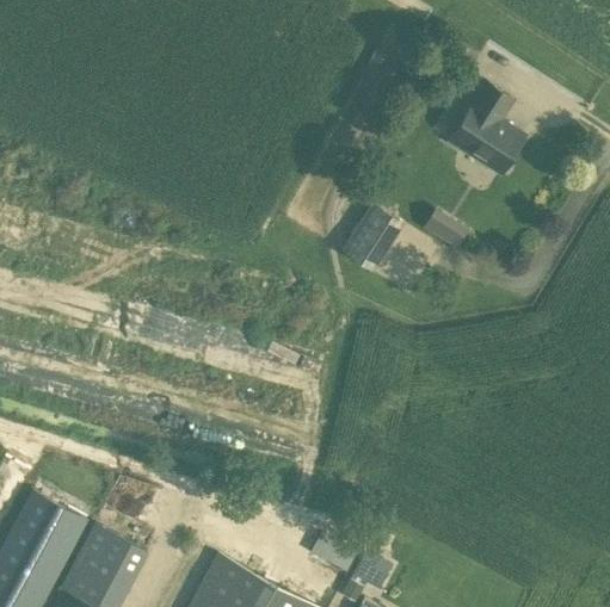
[(501,175),(525,138),(503,123),(517,100),(487,81),(473,104),(474,105),(450,142),(501,175)]
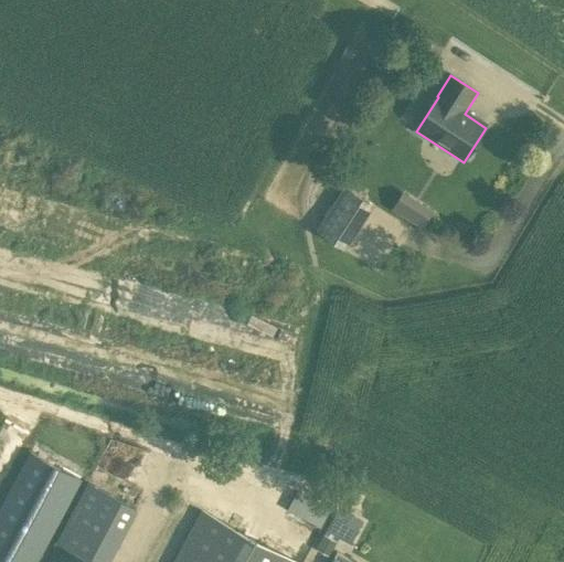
[(316,233),(346,252),(374,208),(344,189),(316,233)]
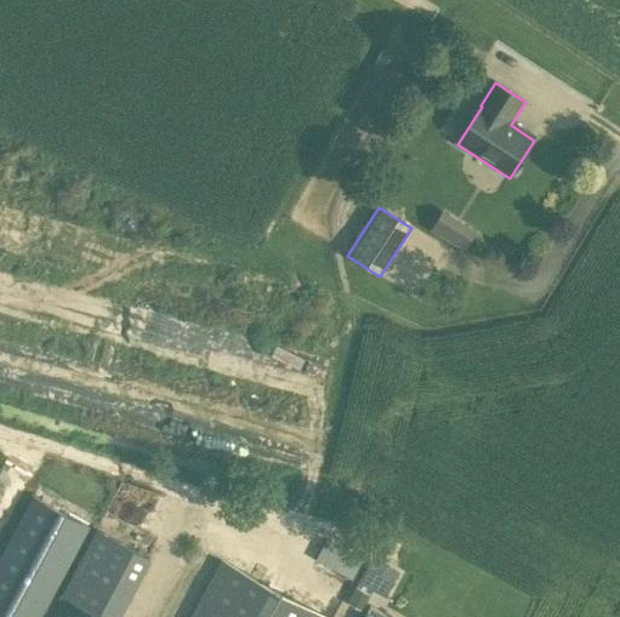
[(432,229),(465,252),(479,233),(447,210),(432,229)]
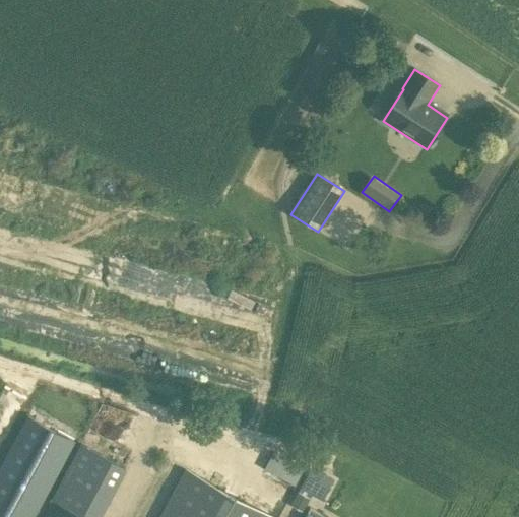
[(26,417),(0,468),(0,516),(35,516),(75,443),(26,417)]
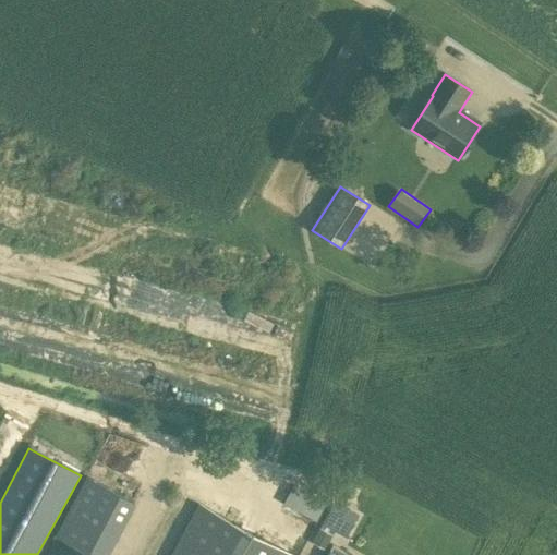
[(59,542),(51,554),(110,554),(135,505),(87,479),(56,539),(59,542)]
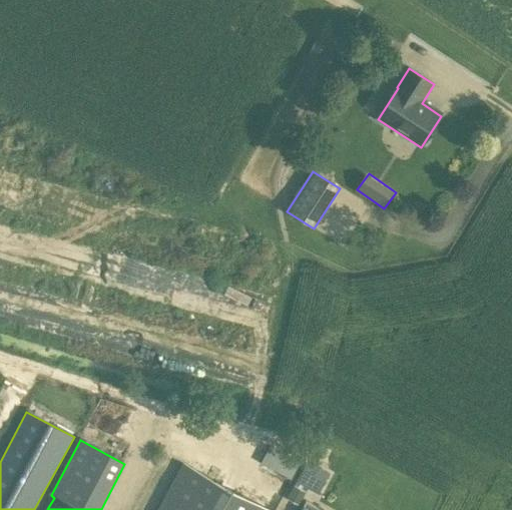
[(269,446),(262,464),(295,478),(303,461),(269,446)]
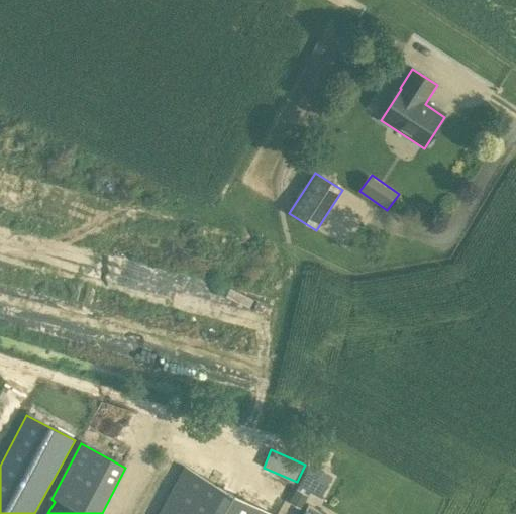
[(313,464),(301,484),(322,497),(334,476),(313,464)]
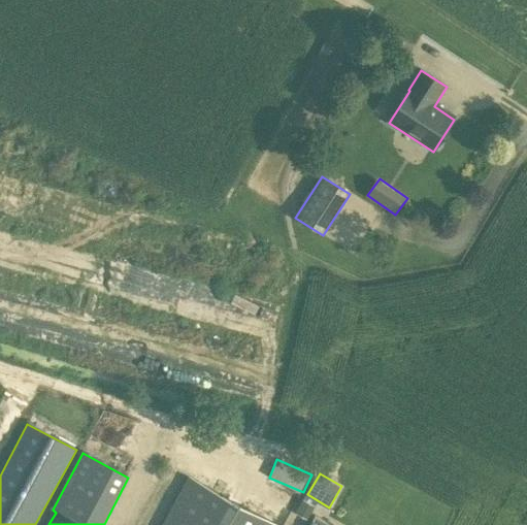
[(273,524),(190,479),(164,524),(273,524)]
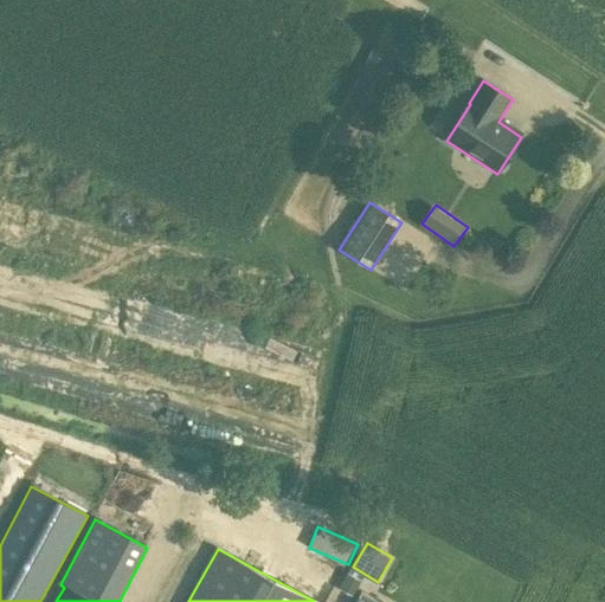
[(339,591),(353,599),(361,582),(348,575),(339,591)]
